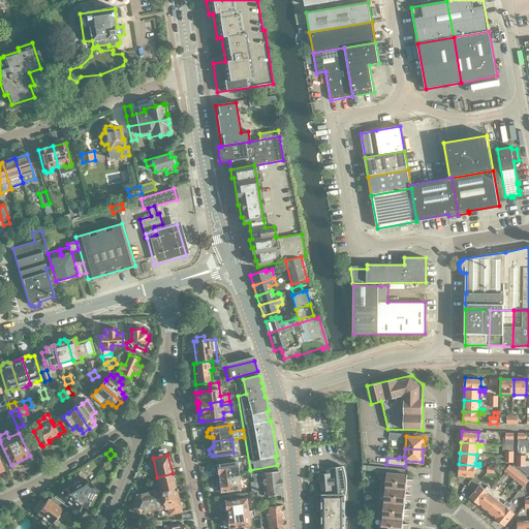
[(526,461),(517,461),(517,466),(518,466),(528,475),(528,460),(526,460),(526,461)]
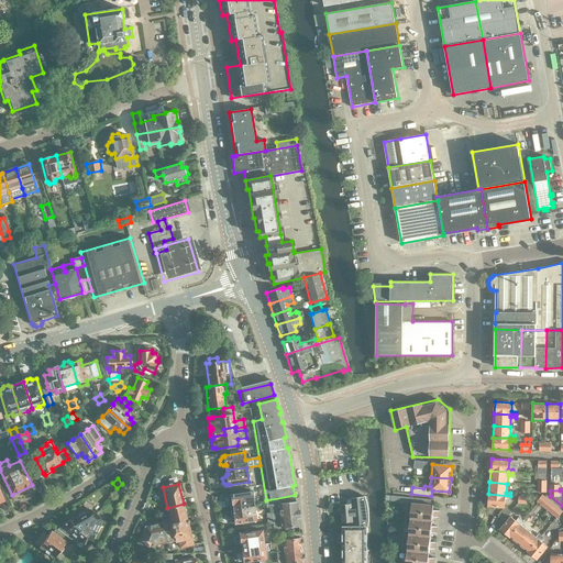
[(234,508),(253,506),(251,492),(231,494),(231,495),(229,495),(227,497),(228,501),(230,503),(232,503),(232,504),(233,504),(234,508)]
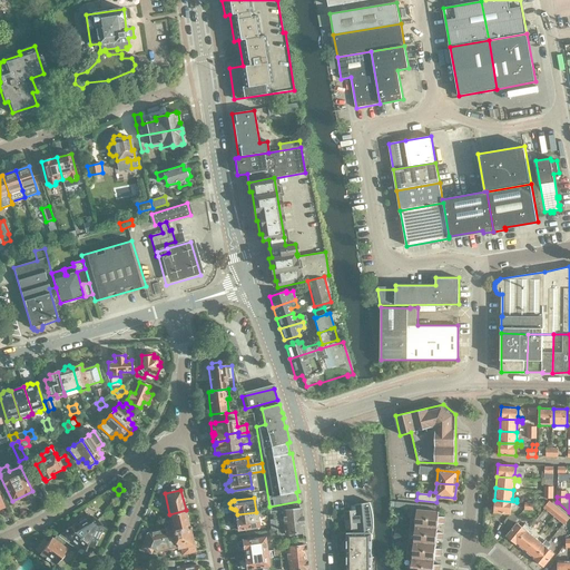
[(517,502),(494,500),(493,512),(511,513),(511,504),(517,505),(517,502)]
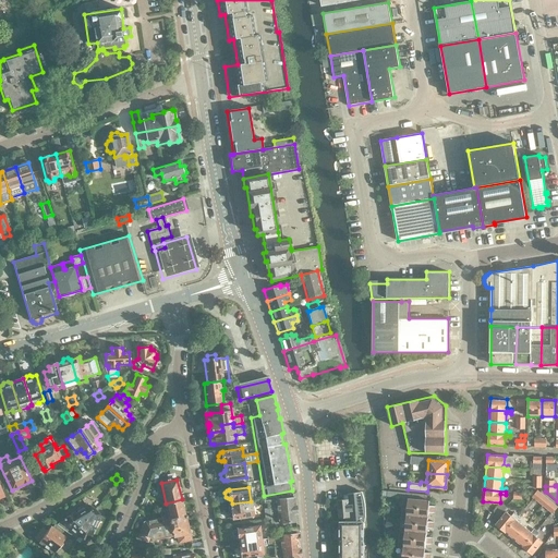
[(536,500),(543,494),(537,489),(532,497),(536,500)]
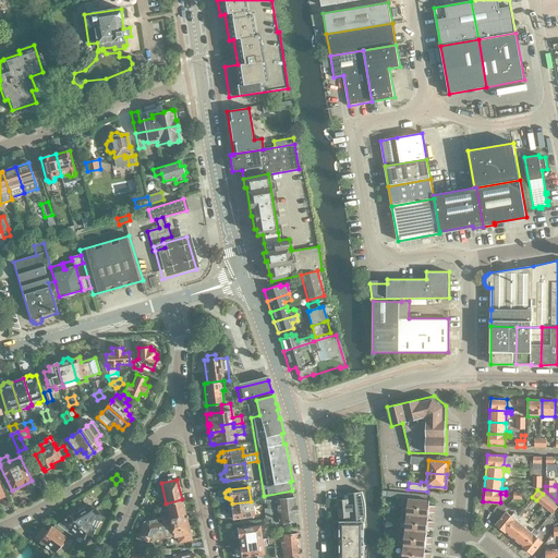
[(366,519),(366,516),(366,511),(366,508),(366,505),(365,501),(364,497),(363,492),(343,496),(343,500),(338,500),(339,518),(346,518),(346,522),(363,522),(365,522),(366,519)]
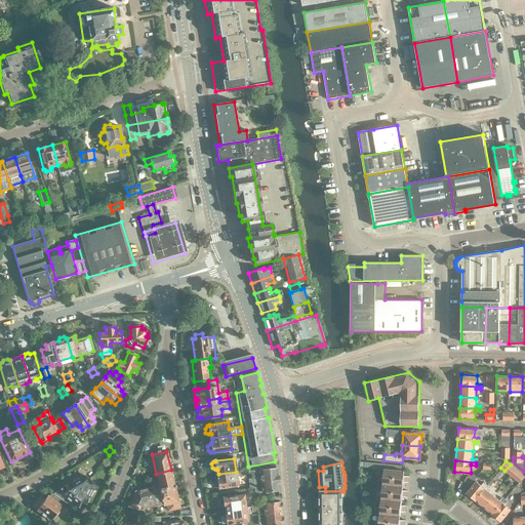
[(275,463),(248,467),(248,469),(249,469),(249,471),(249,475),(253,475),(254,482),(279,480),(279,476),(277,469),(263,470),(261,468),(275,466),(275,463)]
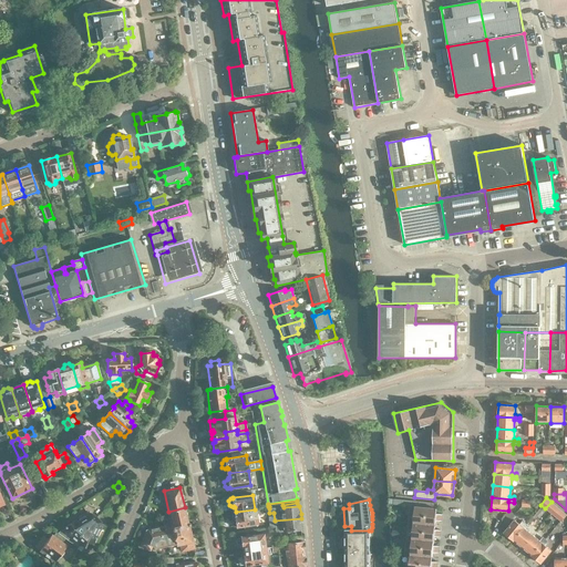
[(552,514),(557,506),(552,502),(545,508),(552,514)]
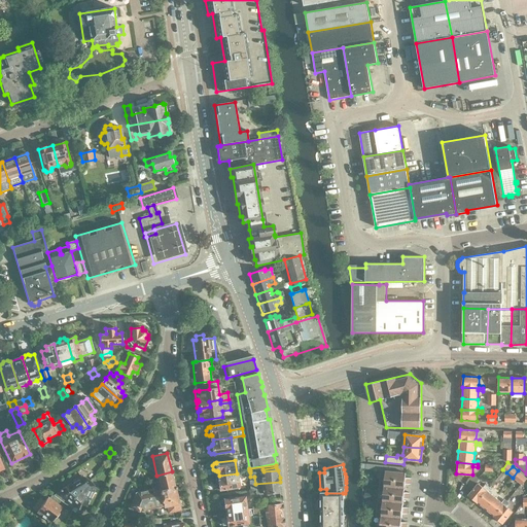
[(385,470),(381,470),(375,526),(406,526),(407,522),(401,522),(401,514),(408,514),(408,507),(402,506),(403,498),(409,499),(410,493),(403,492),(405,484),(411,485),(411,478),(406,478),(406,472),(400,472),(395,471),(390,471),(385,470)]
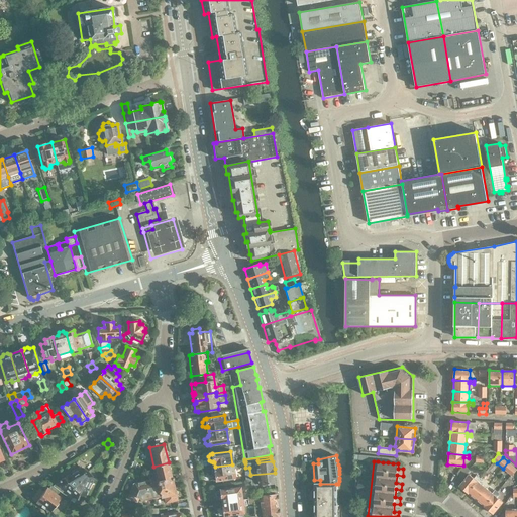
[(508,473),(513,466),(508,461),(503,469),(508,473)]
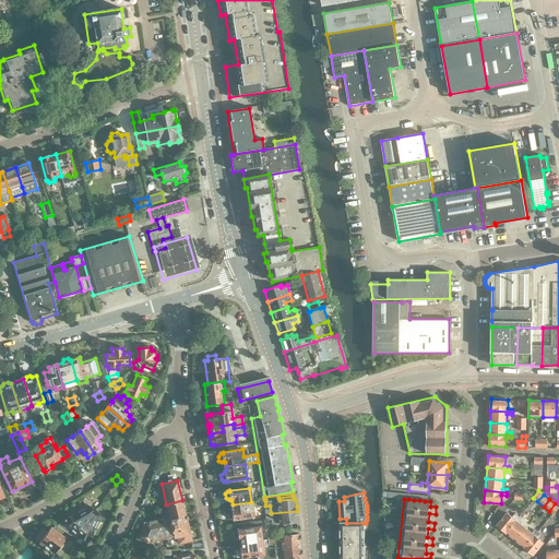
[(182,500),(166,504),(168,515),(162,518),(162,520),(164,527),(171,525),(170,522),(186,519),(182,500)]
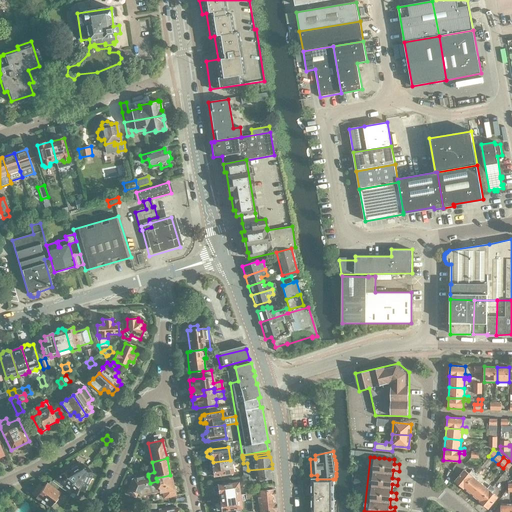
[(230,460),(213,462),(214,467),(213,467),(213,468),(210,469),(208,471),(209,474),(211,476),(214,475),(214,476),(232,474),(230,460)]
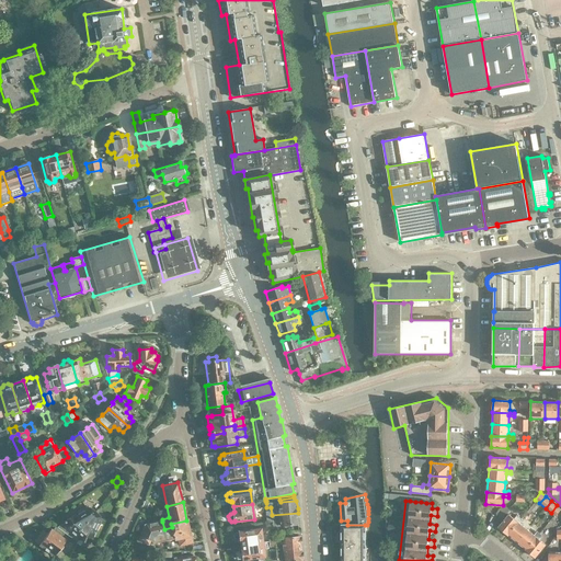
[(560,508),(557,505),(551,513),(556,517),(560,508)]
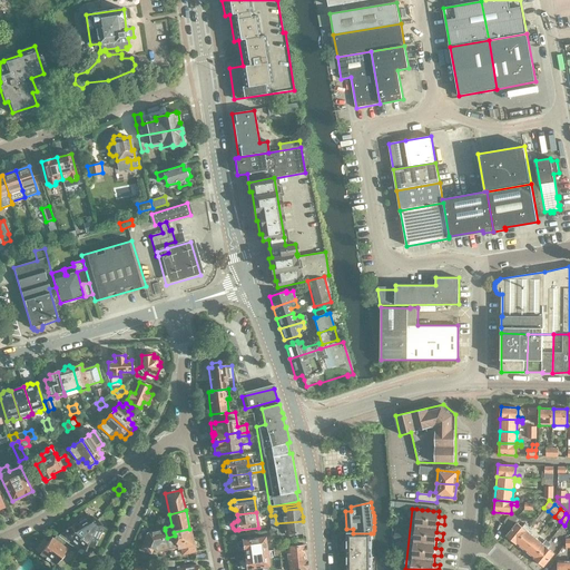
[(88,519),(87,517),(76,524),(76,523),(65,530),(71,540),(68,543),(67,543),(72,548),(74,546),(75,544),(97,520),(91,517),(88,519)]
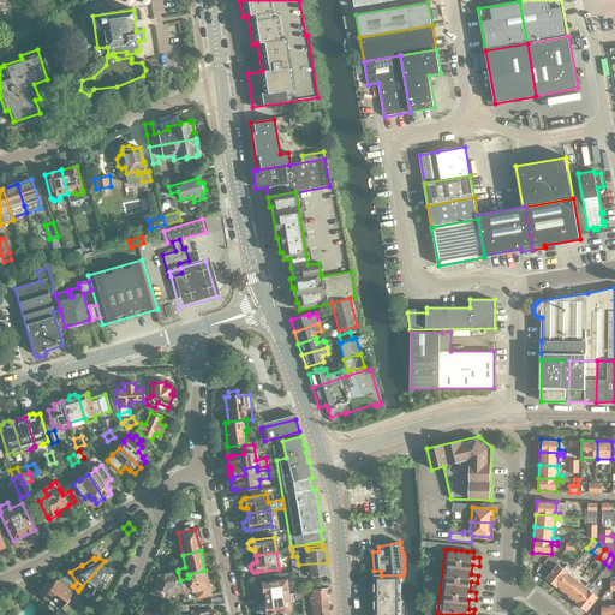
[(97,598),(103,585),(109,572),(107,571),(109,567),(105,561),(81,587),(79,589),(78,591),(89,599),(91,596),(97,598)]
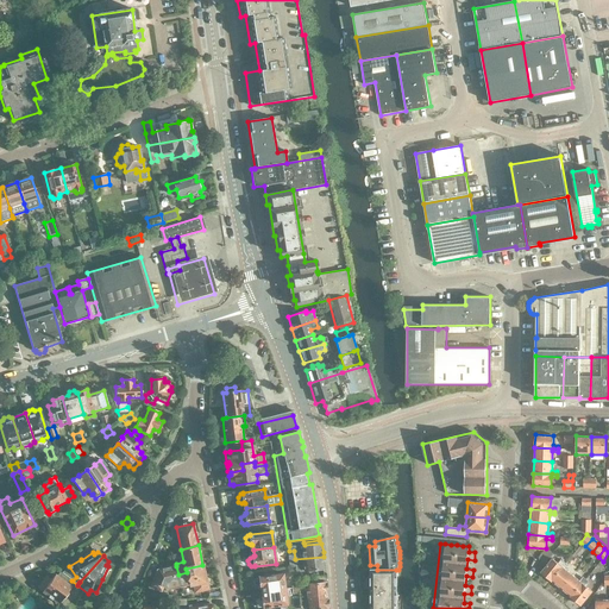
[(560,565),(557,562),(556,562),(559,558),(556,556),(541,572),(551,581),(563,567),(566,563),(564,562),(560,565)]
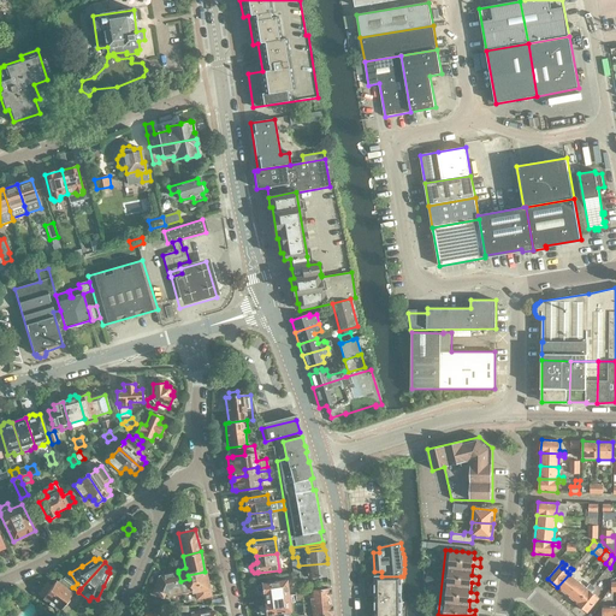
[(327,563),(298,566),(300,579),(327,576),(327,567),(327,563)]
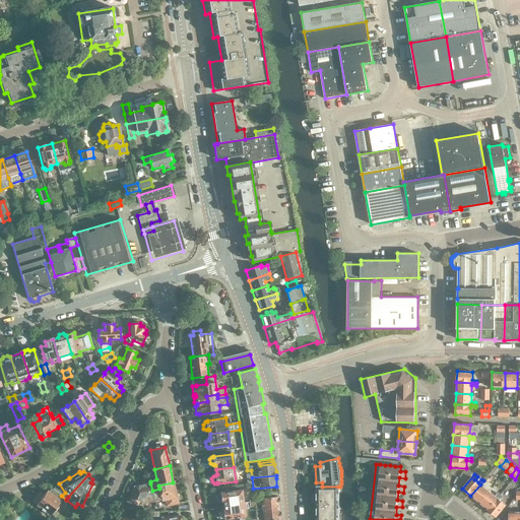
[(478,503),(489,491),(482,485),(485,482),(483,480),(480,484),(470,496),(478,503)]
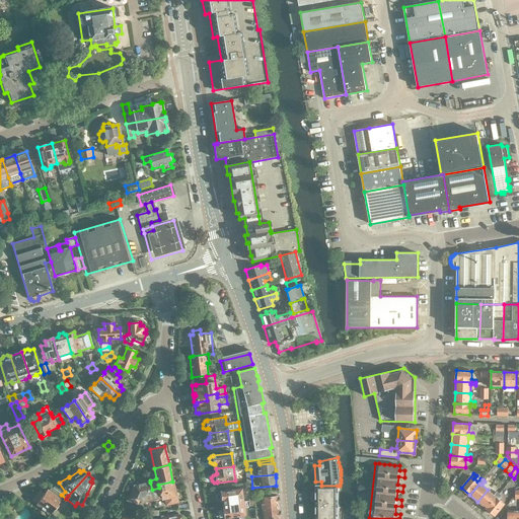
[(177,502),(172,482),(158,485),(159,488),(152,490),(154,500),(165,498),(166,505),(177,502)]
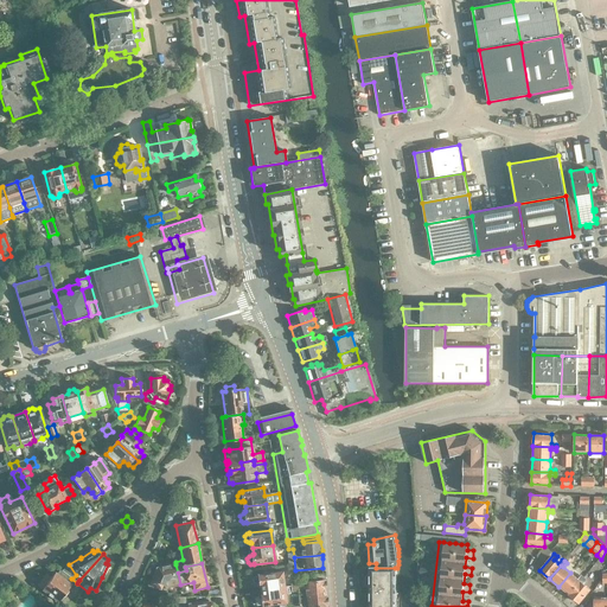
[(178,573),(176,564),(159,568),(151,583),(160,588),(163,586),(168,587),(170,587),(180,585),(178,573)]
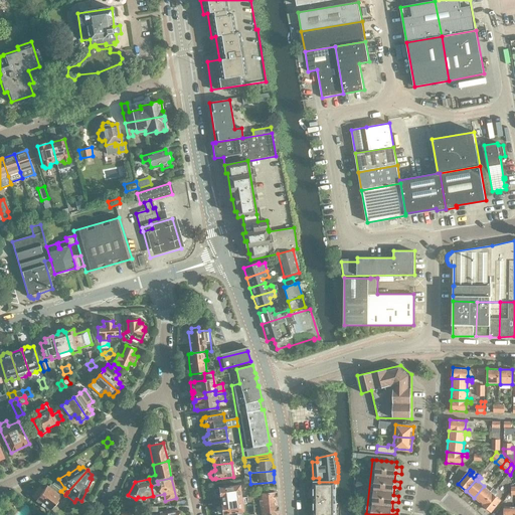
[(335,514),(335,482),(319,482),(314,482),(313,514),(335,514)]
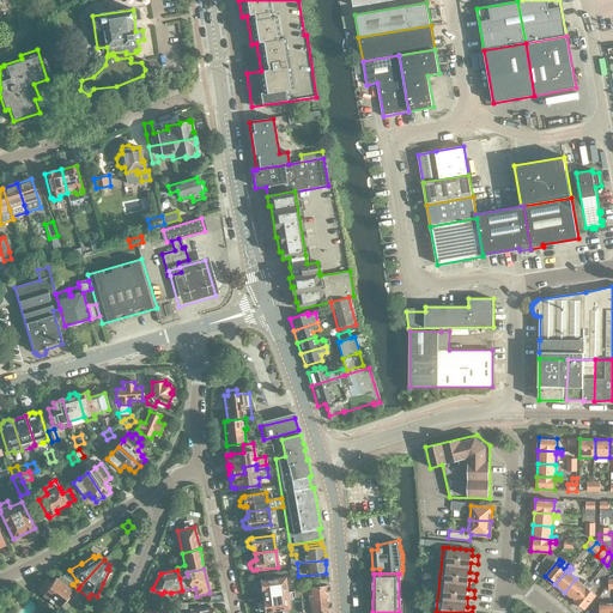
[(34,589),(59,608),(73,589),(70,587),(71,583),(59,575),(53,583),(43,576),(34,589)]
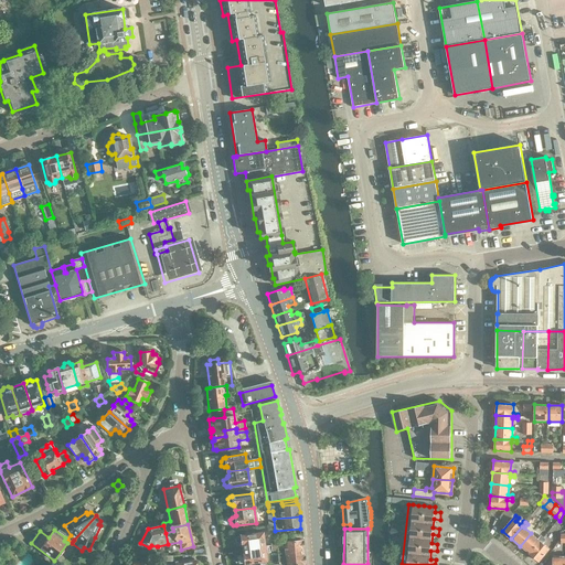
[(534,530),(531,533),(520,546),(530,554),(540,541),(543,537),(542,536),(542,535),(534,530)]
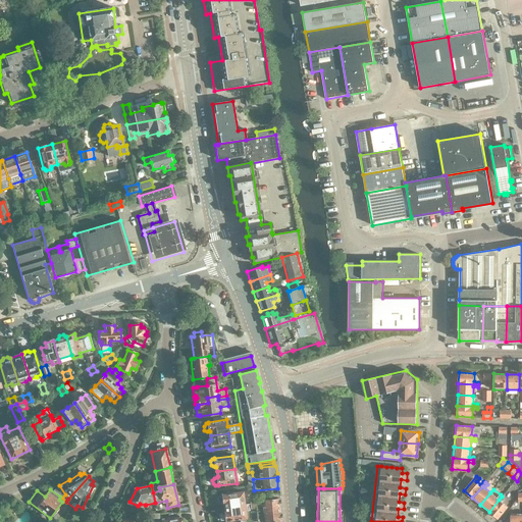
[(244,506),(244,504),(242,492),(222,494),(222,496),(217,497),(218,503),(222,503),(223,503),(224,508),(244,506)]
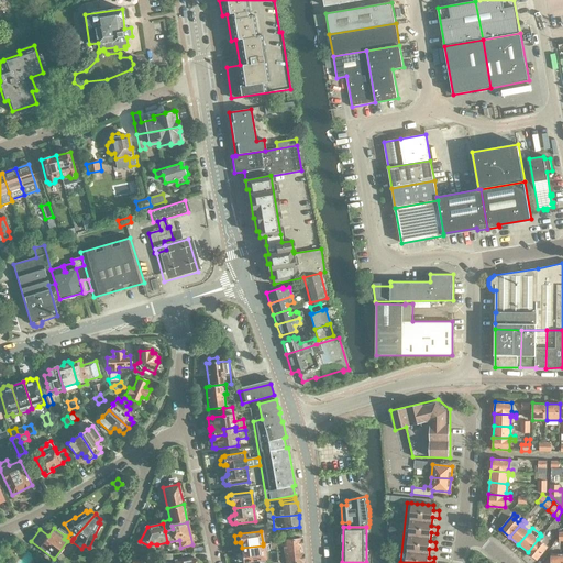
[(537,560),(548,547),(541,541),(543,538),(541,536),(538,539),(528,552),(537,560)]
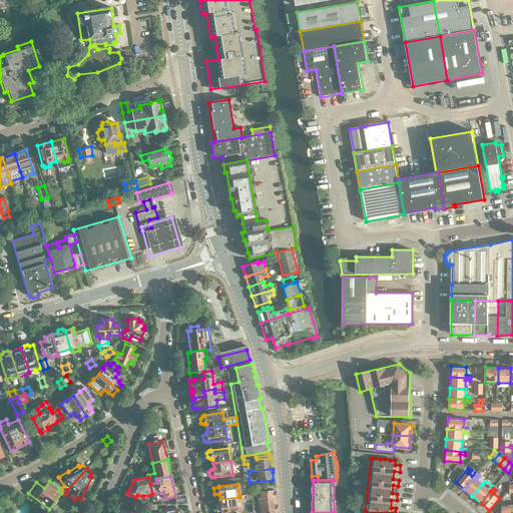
[(275,491),(251,494),(250,494),(251,495),(251,500),(252,504),(276,502),(275,498),(276,498),(275,491)]
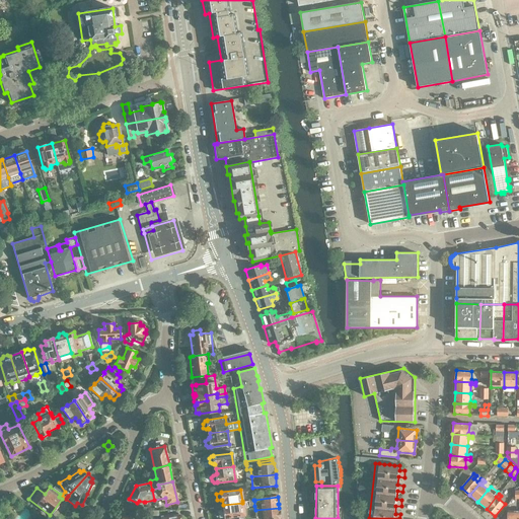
[(242,503),(223,505),(223,509),(223,510),(218,511),(219,517),(224,517),(225,518),(244,516),(242,503)]
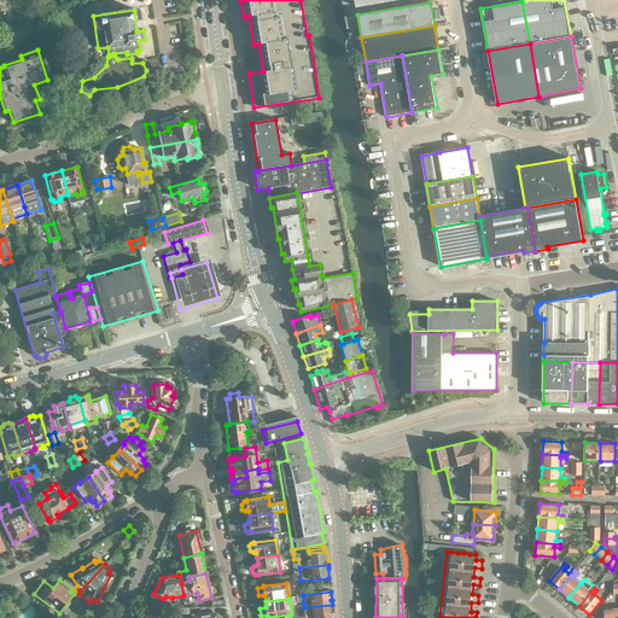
[(332,605),(304,607),(305,617),(304,617),(330,617),(333,617),(333,610),(332,610),(332,605)]
